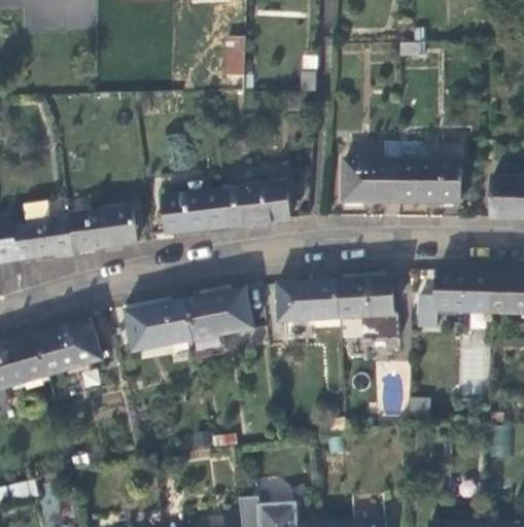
[(243,70),(245,33),(224,33),(224,70),(243,70)]
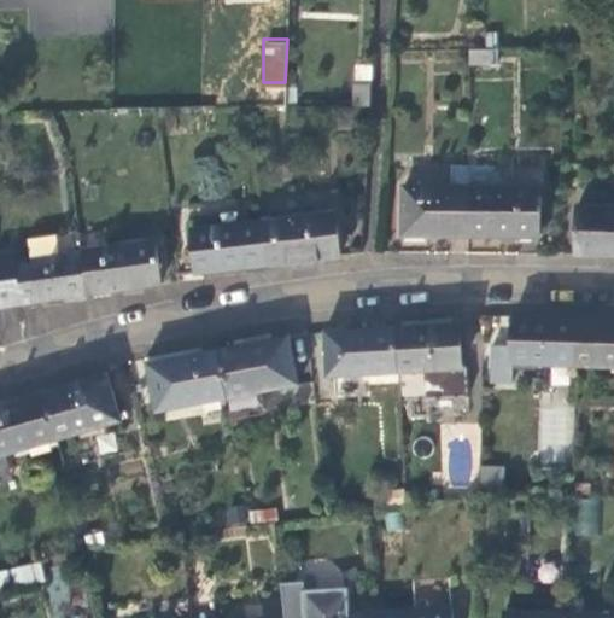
[(463,50),(465,65),(491,64),(490,48),(463,50)]
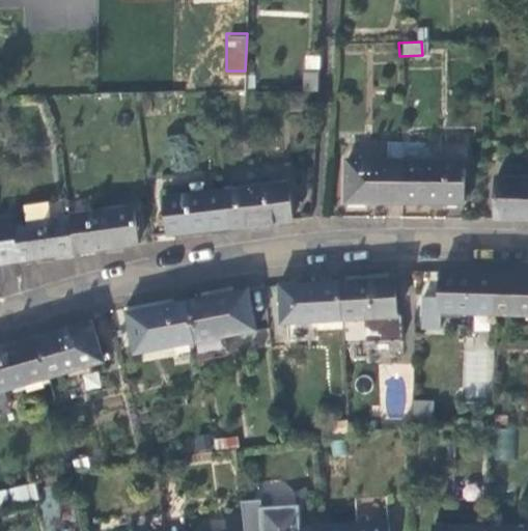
[(313,53),(311,70),(323,71),(324,54),(313,53)]
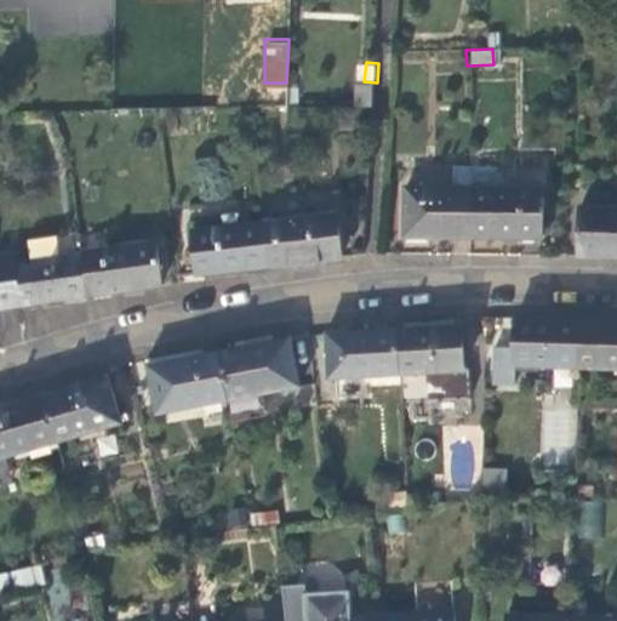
[(360,80),(358,103),(376,103),(377,83),(364,81),(360,80)]
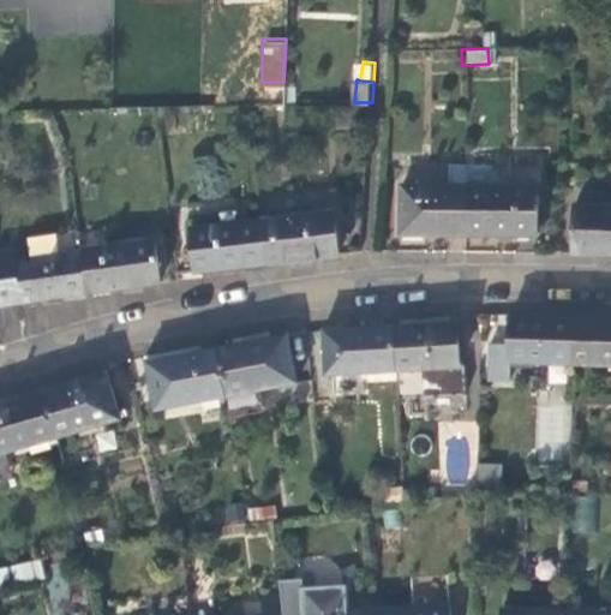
[(430,232),(467,233),(468,162),(451,162),(451,183),(403,181),(402,231),(430,232)]
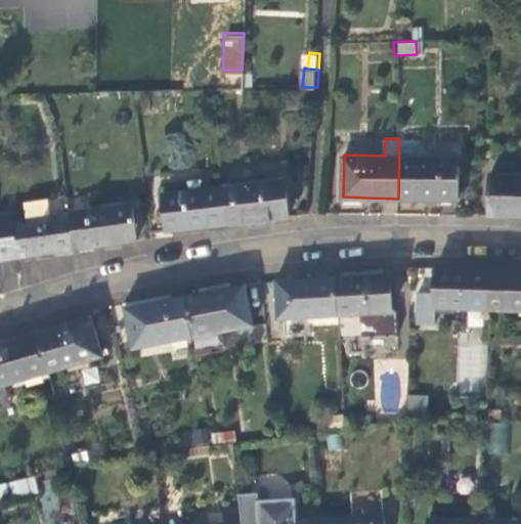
[(415,138),(399,138),(398,199),(430,199),(460,200),(461,158),(415,157),(415,138)]
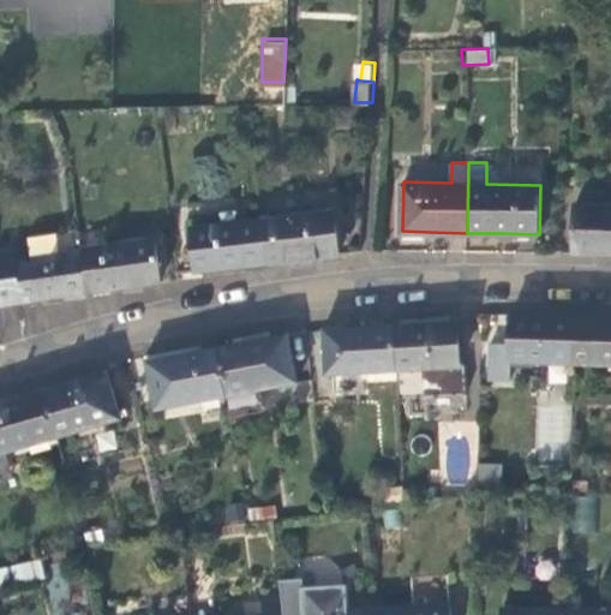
[(610,203),(576,202),(574,255),(610,255),(610,203)]
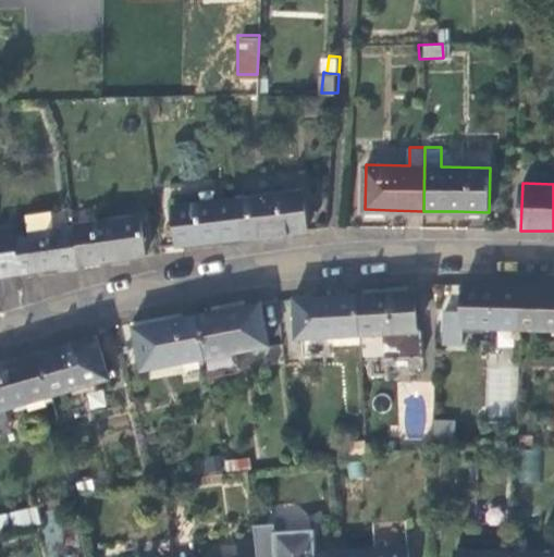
[(300,187),(236,194),(236,197),(239,236),(269,233),(305,229),(300,187)]
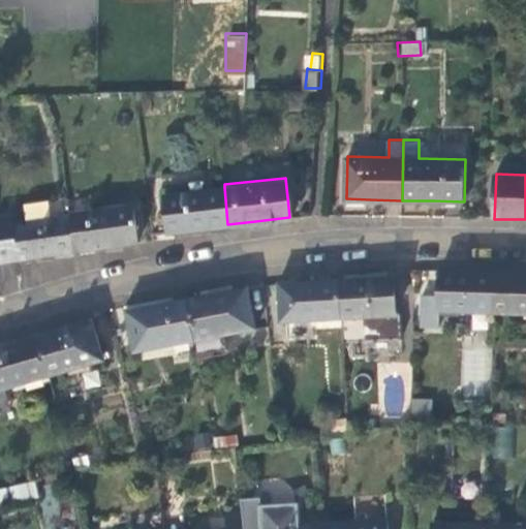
[(194,227),(227,224),(224,187),(164,193),(167,230),(194,227)]
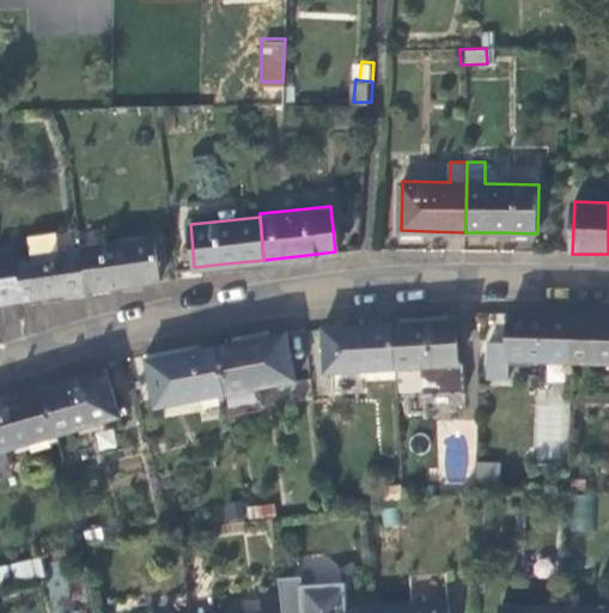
[(11,247),(0,248),(0,301),(37,297),(84,291),(79,250),(56,253),(54,231),(25,235),(29,256),(12,258),(11,250),(11,247)]
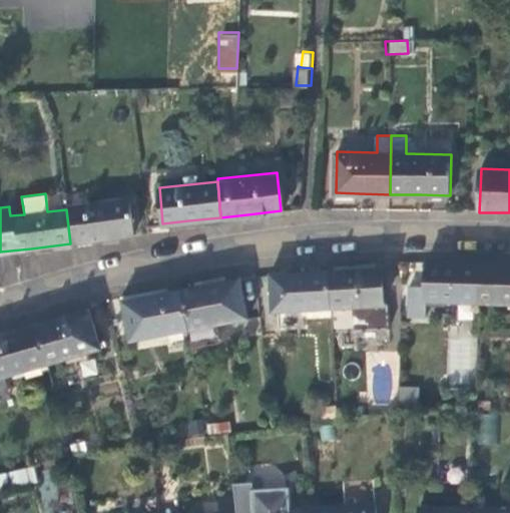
[(15,208),(9,209),(10,215),(24,214),(21,196),(14,197),(15,208)]
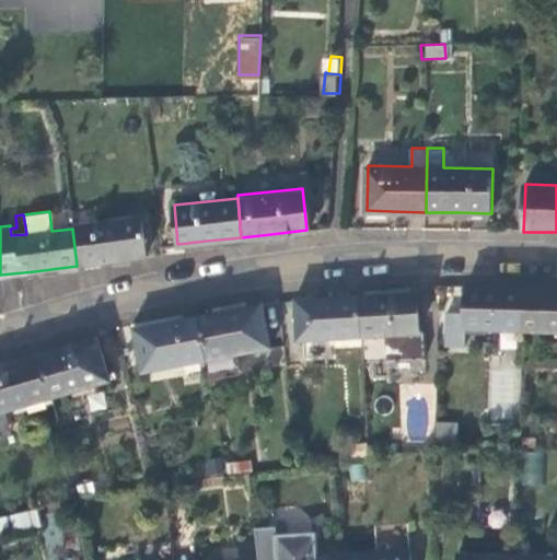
[(138,219),(72,226),(72,229),(77,266),(107,263),(142,258),(138,219)]
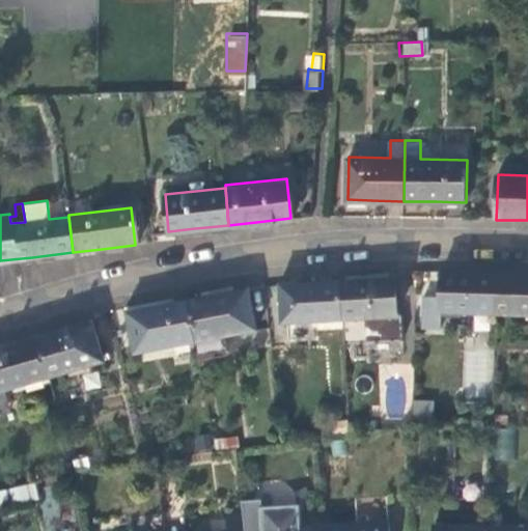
[(492,315),(493,274),(437,272),(436,300),(421,299),(420,331),(437,331),(438,314),(492,315)]
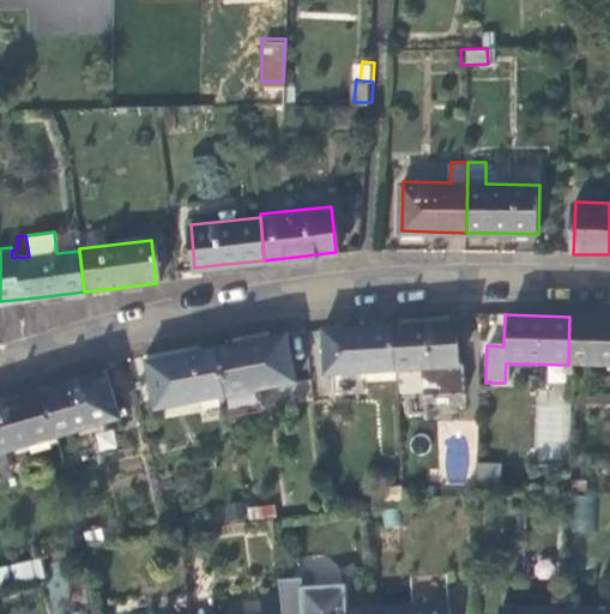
[(609,366),(609,317),(599,317),(569,317),(568,365),(609,366)]
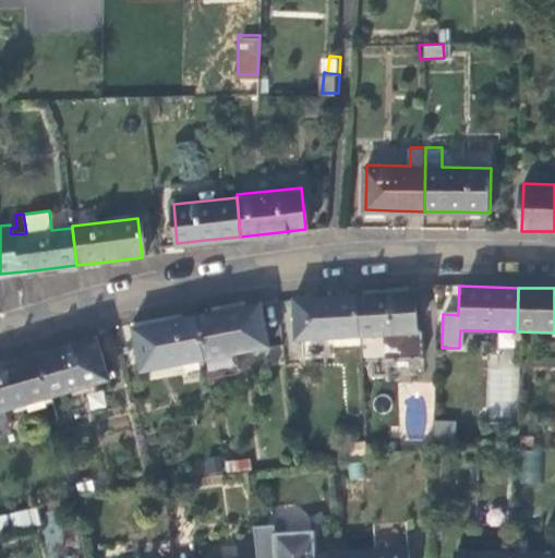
[(384,295),(356,296),(358,339),(389,337),(389,353),(414,352),(411,293),(384,295)]
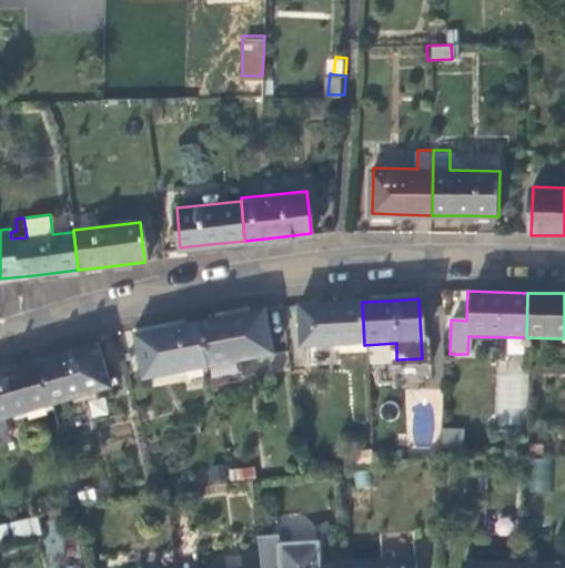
[(301,350),(364,345),(362,302),(325,304),(299,305),(301,350)]
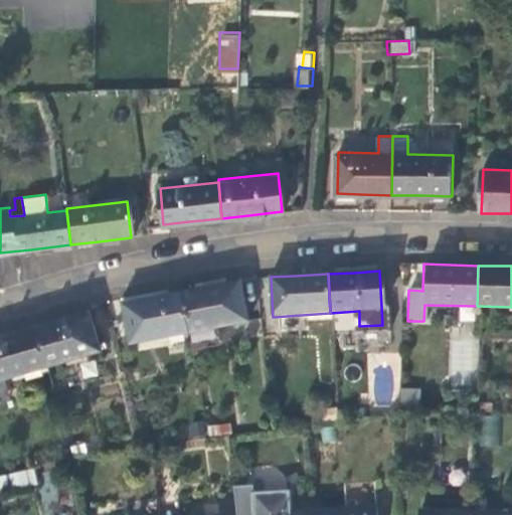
[(207,285),(178,291),(186,331),(244,320),(236,279),(207,285)]
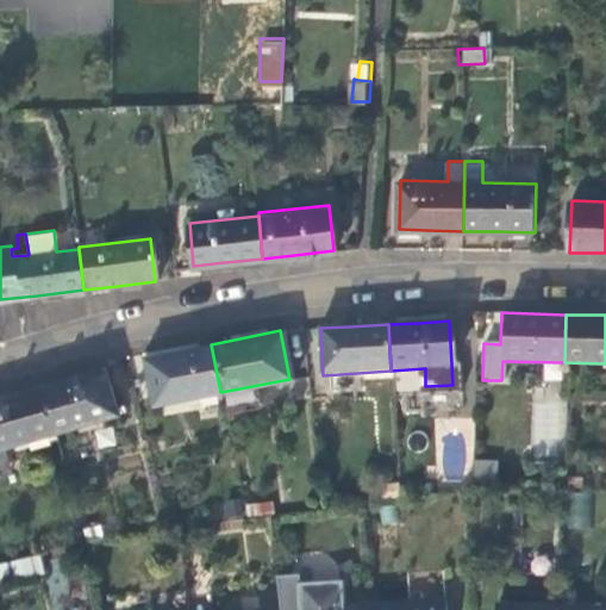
[(151,405),(220,392),(211,344),(176,352),(141,359),(151,405)]
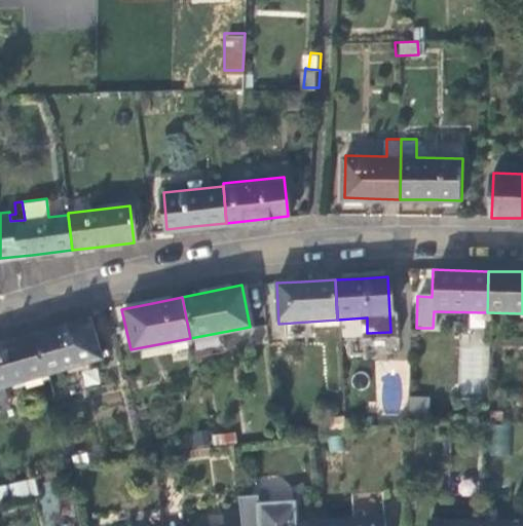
[(61,325),(33,333),(45,374),(100,357),(87,316),(61,325)]
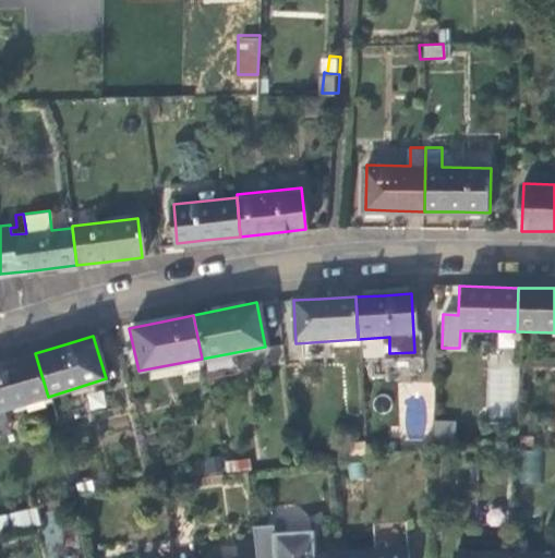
[(0,411),(48,397),(35,353),(1,364),(0,364),(0,411)]
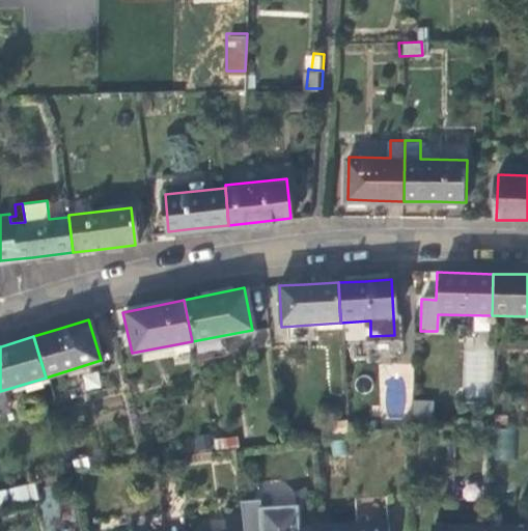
[(509,459),(512,430),(495,428),(492,458),(509,459)]
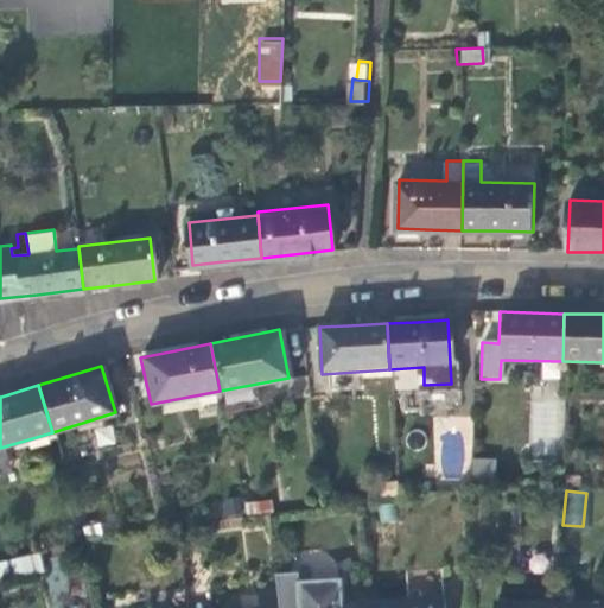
[(18,561),(0,564),(0,576),(20,572),(18,561)]
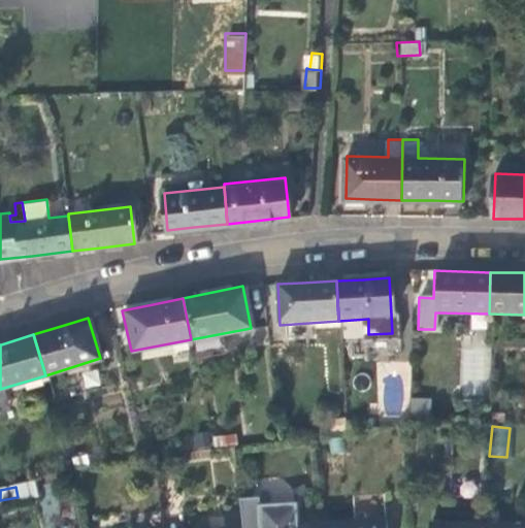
[(322,527),(322,523),(297,524),(295,502),(258,504),(258,497),(239,498),(241,527),(322,527)]
